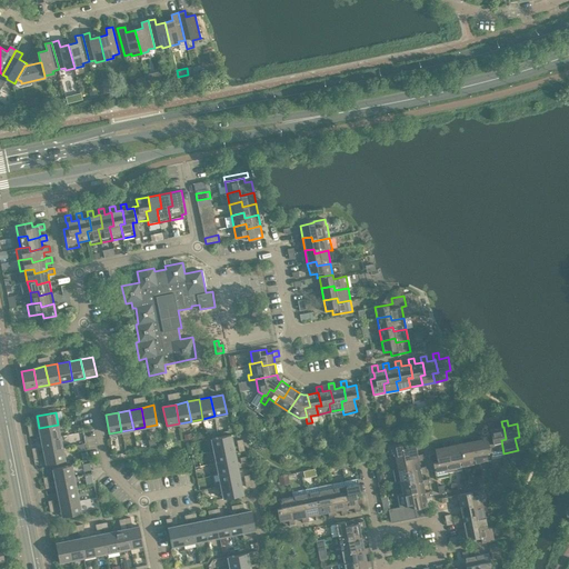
[(487,437),(487,438),(491,456),(503,453),(501,440),(506,439),(503,427),(502,427),(495,428),(493,422),(488,423),(489,430),(490,429),(491,436),(487,437)]
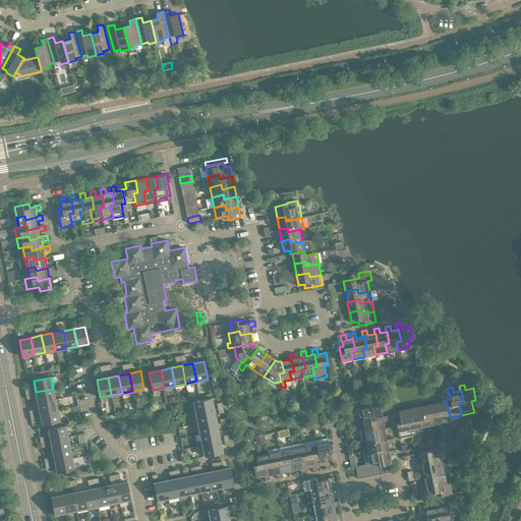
[(53,389),(36,392),(38,403),(55,399),(53,389)]
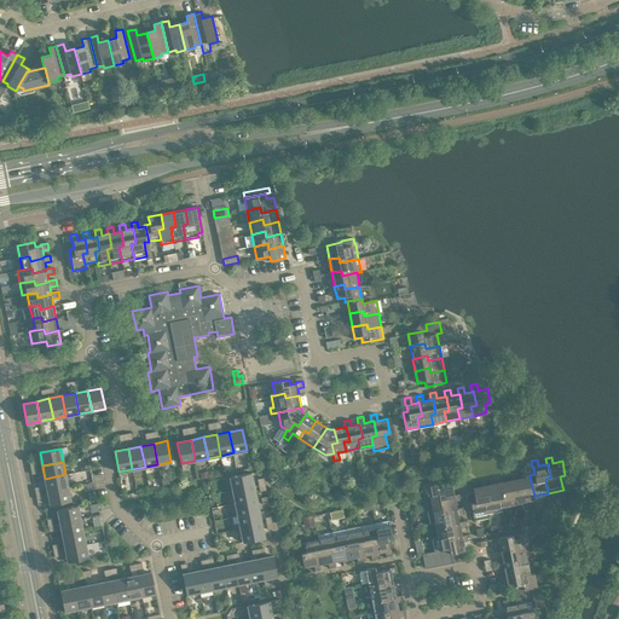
[(252,473),(230,476),(233,490),(254,486),(252,473)]
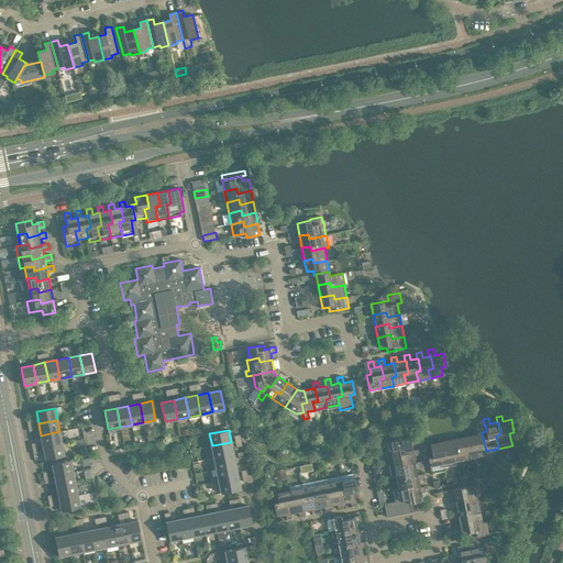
[(59,431),(41,435),(43,446),(62,443),(59,431)]
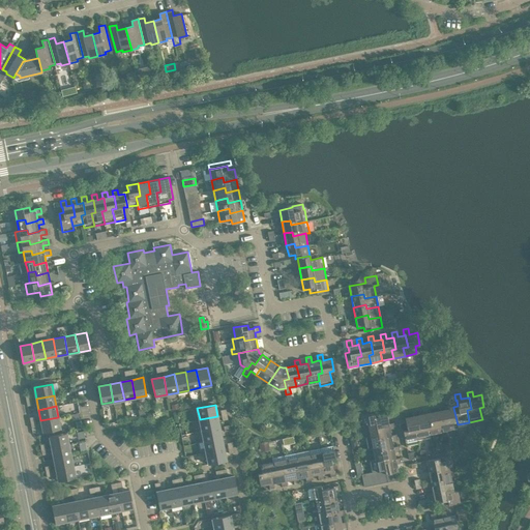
[(393,417),(392,412),(386,413),(386,414),(381,415),(379,407),(364,410),(367,424),(376,423),(377,428),(388,424),(388,423),(387,418),(393,417)]
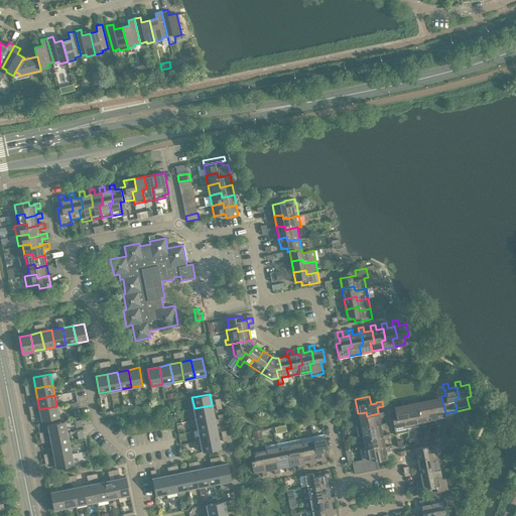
[(441,397),(430,399),(432,411),(428,412),(430,420),(445,416),(445,413),(441,397)]
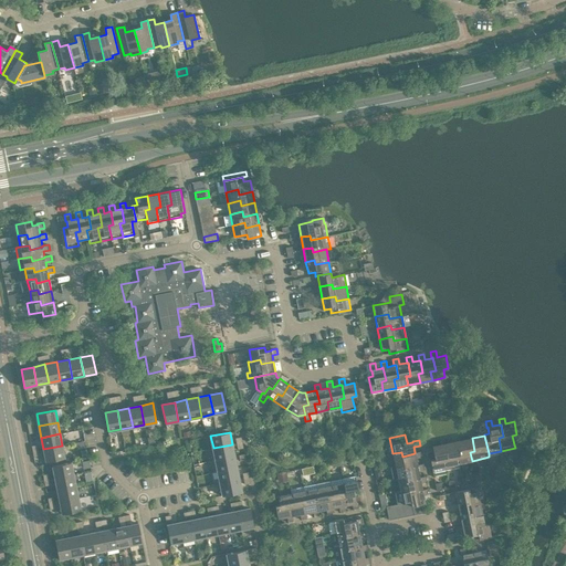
[(474,451),(472,438),(459,440),(461,453),(457,454),(459,463),(472,461),(470,452),(474,451)]
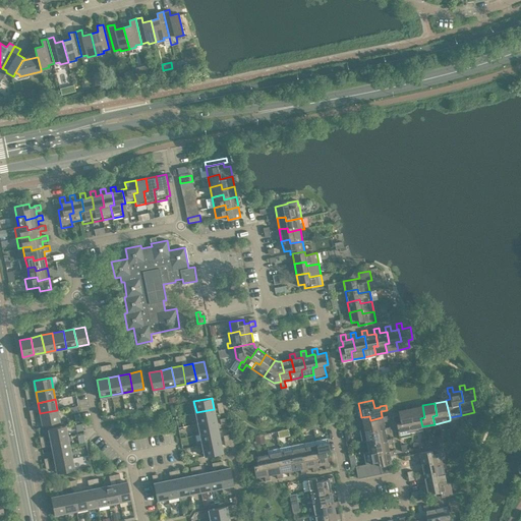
[(424,417),(422,405),(410,408),(413,420),(408,421),(411,432),(422,430),(422,426),(420,418),(424,417)]
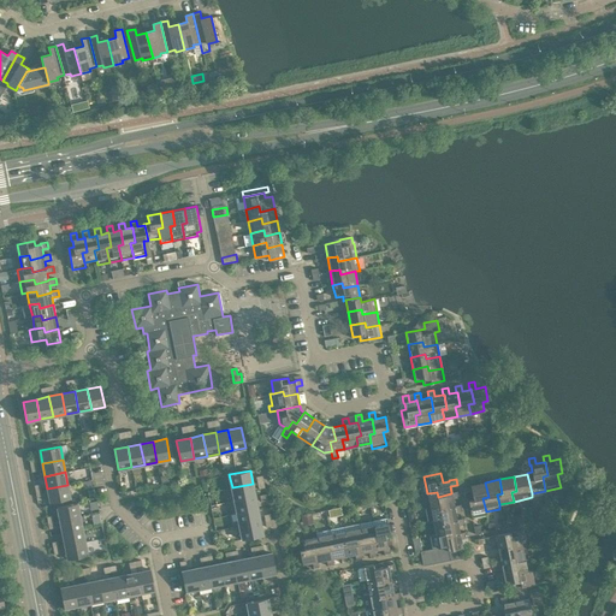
[(471,485),(472,493),(467,495),(472,514),(486,511),(483,498),(489,497),(485,483),(471,485)]
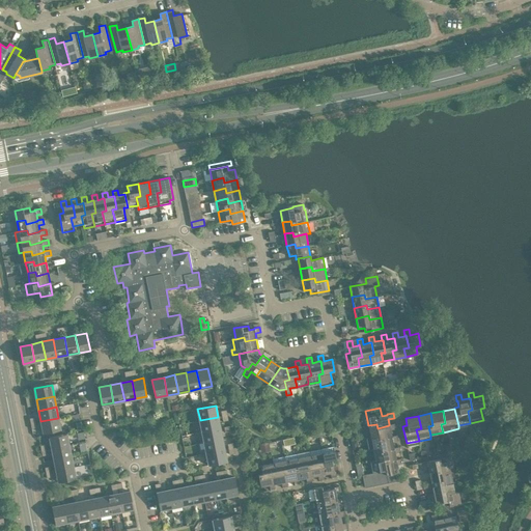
[(218,417),(200,420),(202,431),(220,427),(218,417)]
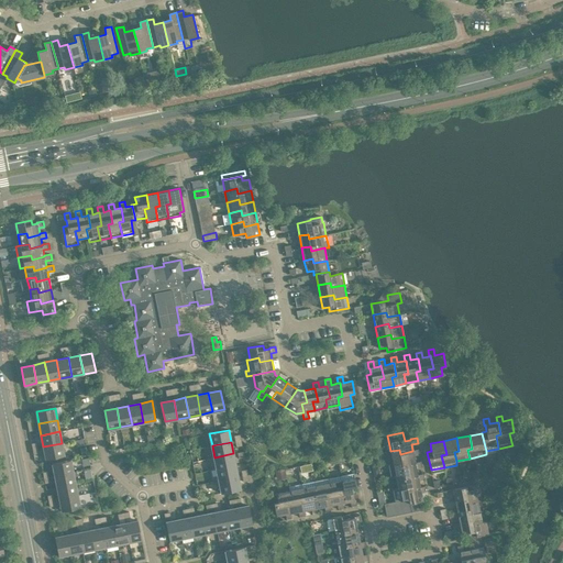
[(46,459),(64,455),(62,443),(43,446),(46,459)]
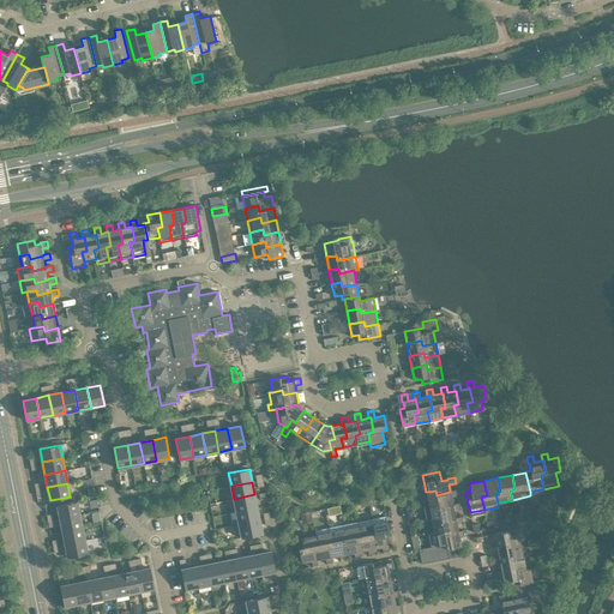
[(457,489),(450,491),(450,492),(437,495),(435,491),(426,492),(428,505),(438,504),(439,509),(453,506),(452,505),(451,497),(458,495),(457,489)]
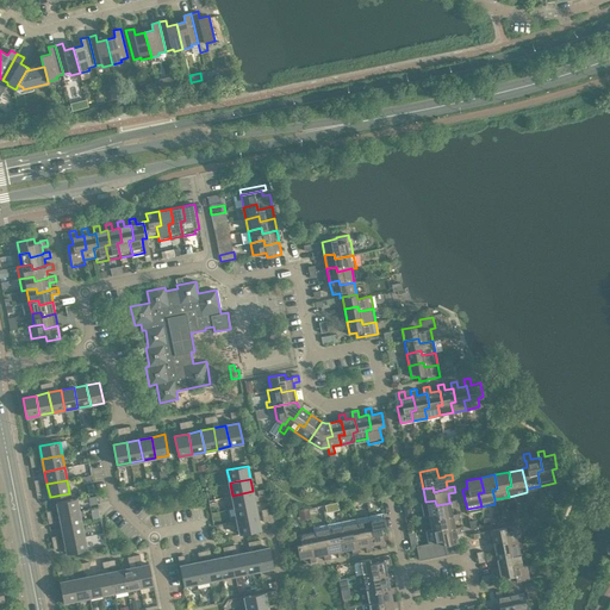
[(253,491),(232,496),(235,509),(255,504),(253,491)]
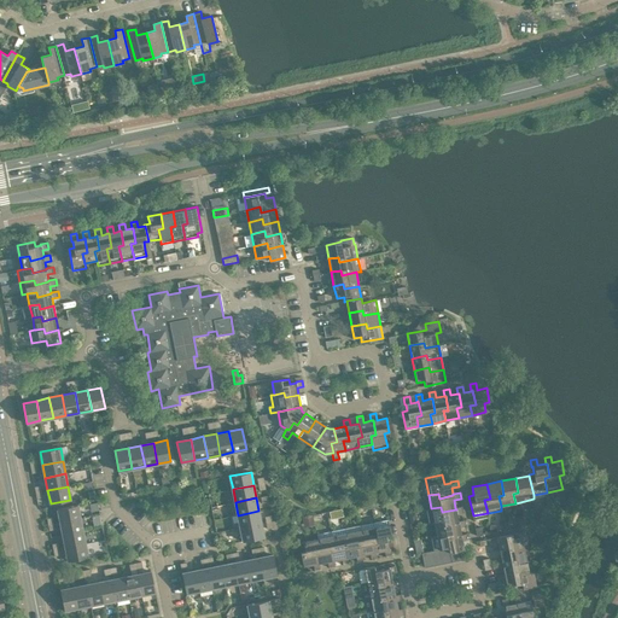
[(77,505),(58,508),(60,522),(81,518),(77,505)]
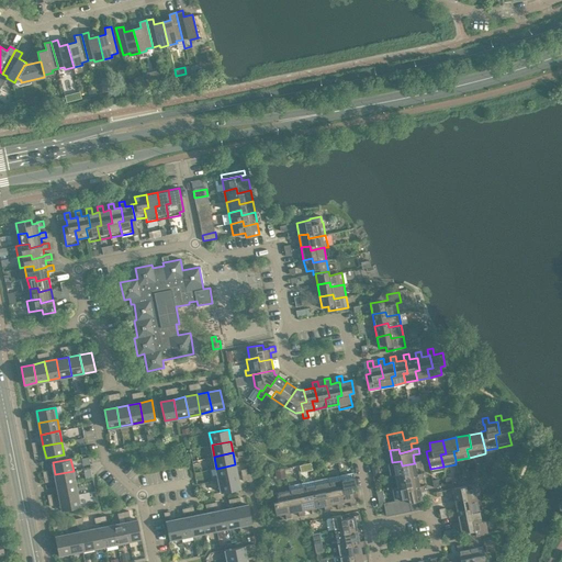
[(422,465),(420,460),(414,462),(415,463),(402,465),(401,461),(392,462),(389,463),(391,475),(395,475),(404,473),(404,478),(417,475),(417,474),(415,467),(422,465)]
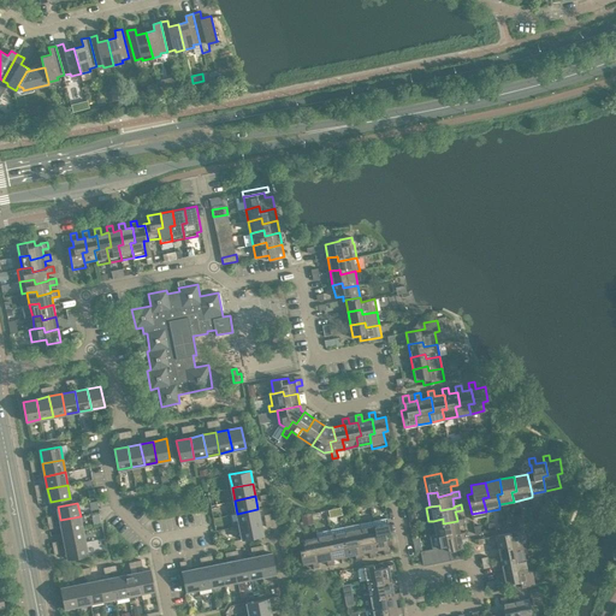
[(258,509),(237,514),(240,526),(260,522),(258,509)]
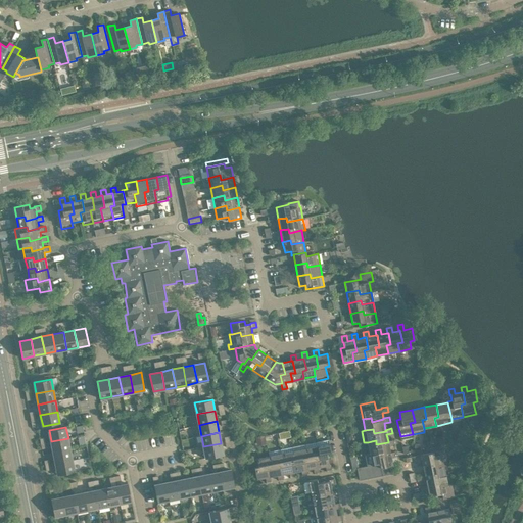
[(68,438),(51,441),(53,453),(70,449),(68,438)]
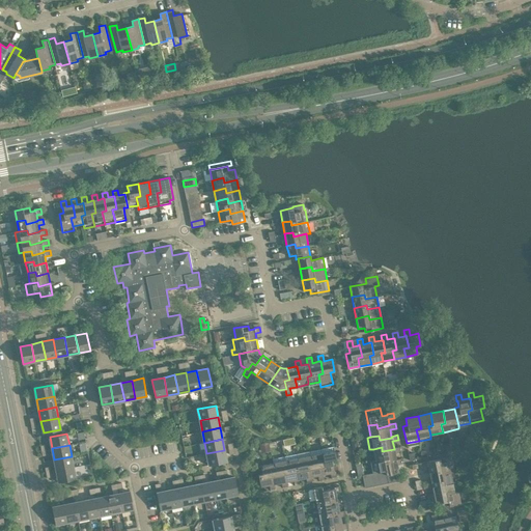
[(336,477),(335,471),(334,471),(332,459),(336,458),(334,447),(322,449),(324,460),(319,462),(322,474),(324,474),(330,472),(331,478),(336,477)]
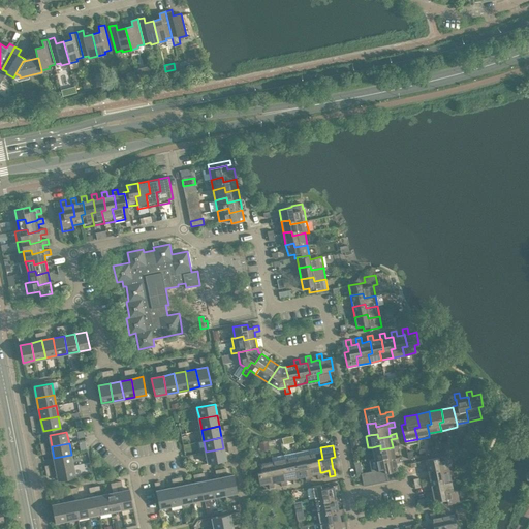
[(399,450),(398,445),(393,446),(393,447),(380,449),(380,445),(372,447),(374,459),(382,457),(383,461),(395,459),(395,458),(394,452),(399,450)]
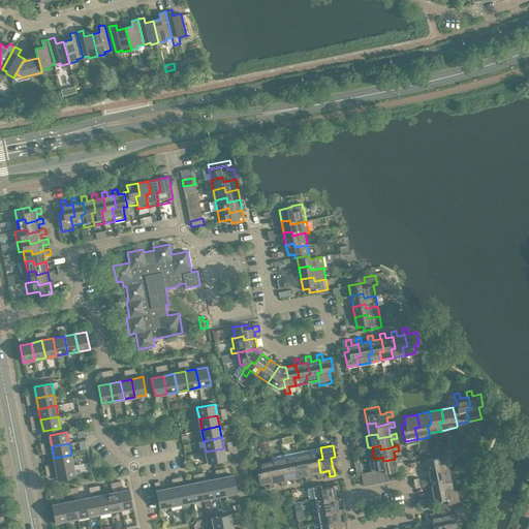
[(309,474),(310,474),(317,473),(318,478),(323,477),(322,472),(320,472),(318,460),(322,459),(320,447),(308,449),(310,462),(306,462),(309,474)]
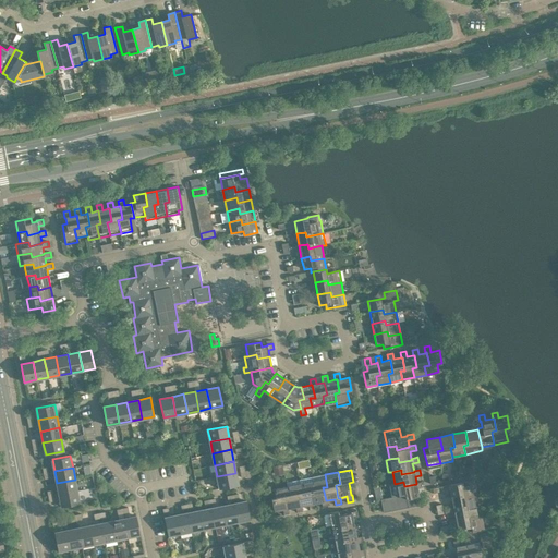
[(219,488),(239,485),(235,473),(217,476),(219,488)]
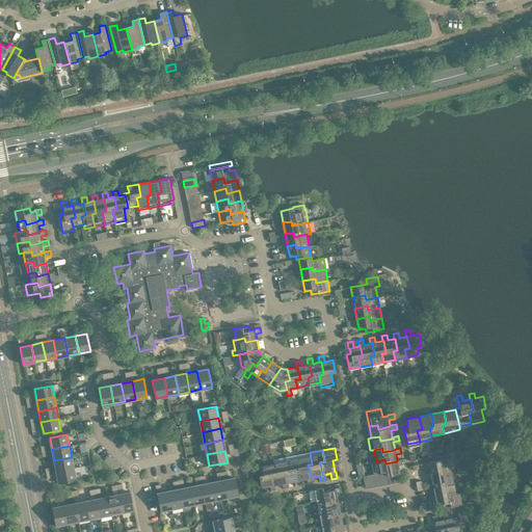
[(298,480),(299,479),(307,478),(308,483),(313,482),(312,477),(311,477),(308,464),(312,464),(310,452),(297,455),(300,467),(296,468),(298,480)]
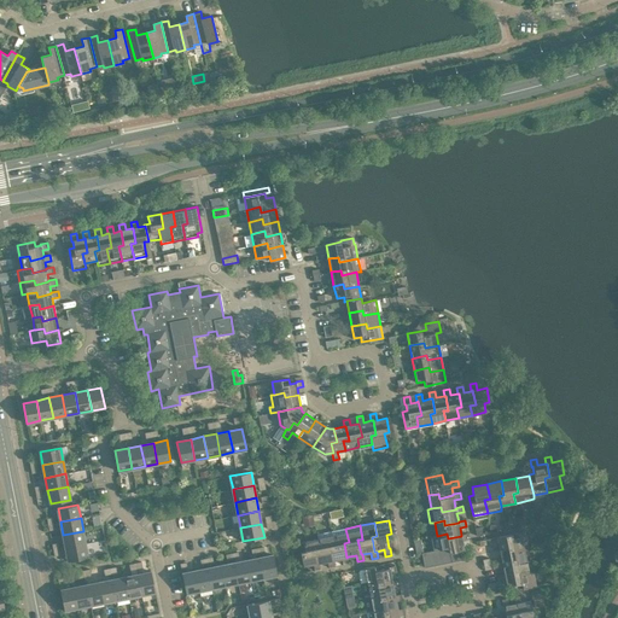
[(332,560),(333,560),(342,558),(343,565),(349,564),(348,557),(347,558),(344,543),(349,542),(345,529),(332,531),(334,544),(330,546),(332,560)]
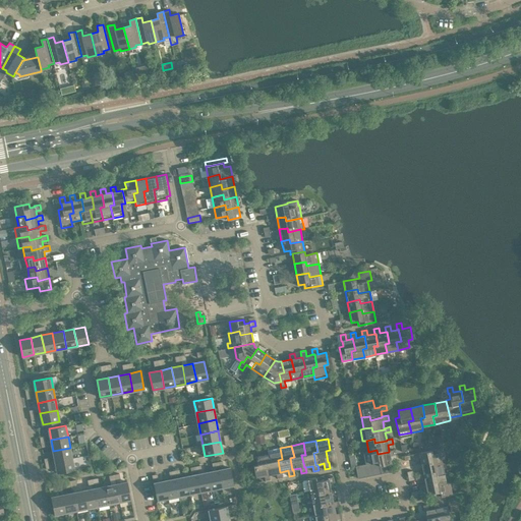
[(70,448),(53,451),(55,462),(72,458),(70,448)]
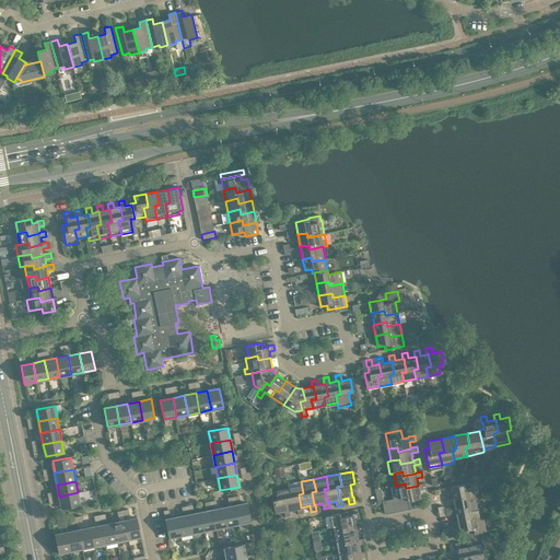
[(290,510),(296,509),(298,514),(303,513),(302,508),(301,508),(299,494),(303,493),(301,481),(288,483),(288,485),(289,488),(290,497),(286,498),(288,510),(290,510)]
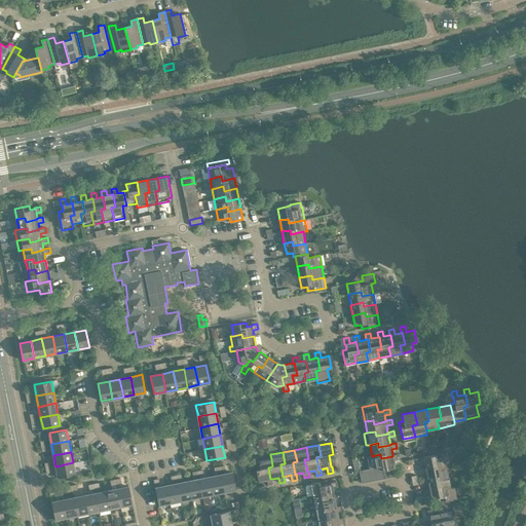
[(372,456),(368,457),(370,468),(371,468),(374,467),(376,467),(382,466),(383,471),(391,468),(395,467),(393,460),(399,459),(398,454),(392,455),(392,456),(381,458),(380,454),(372,456)]
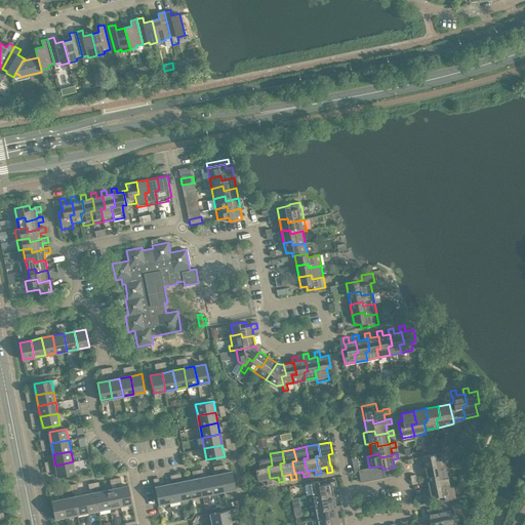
[(446,455),(436,457),(435,453),(421,456),(425,467),(437,465),(438,469),(445,467),(449,466),(447,455),(446,455)]
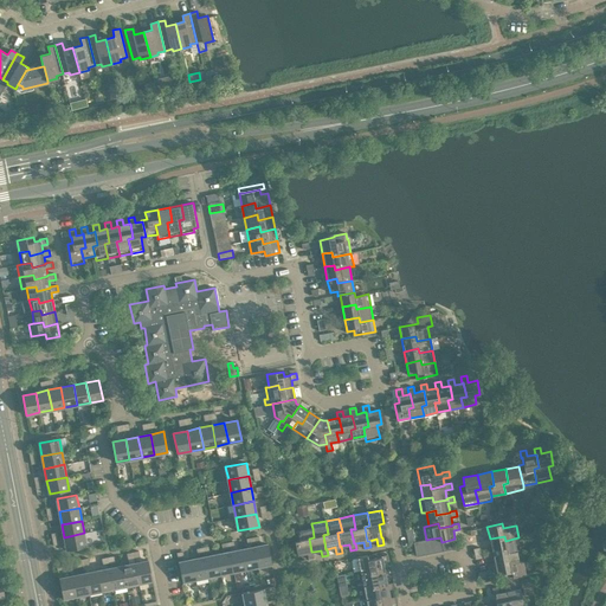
[(300,540),(295,541),(297,555),(308,553),(309,559),(315,558),(314,552),(311,552),(309,539),(314,537),(313,528),(298,530),(300,540)]
